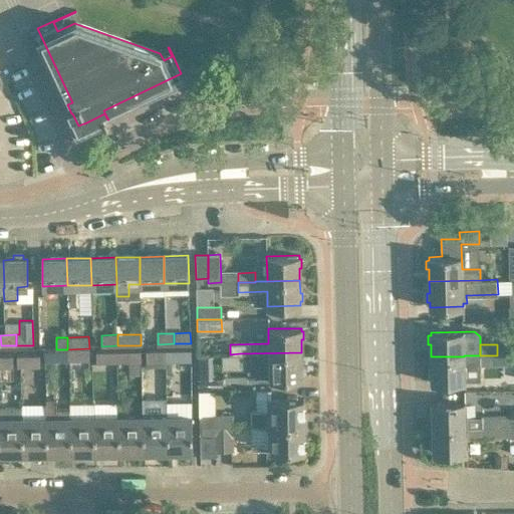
[(67,349),(67,360),(89,360),(89,348),(67,349)]
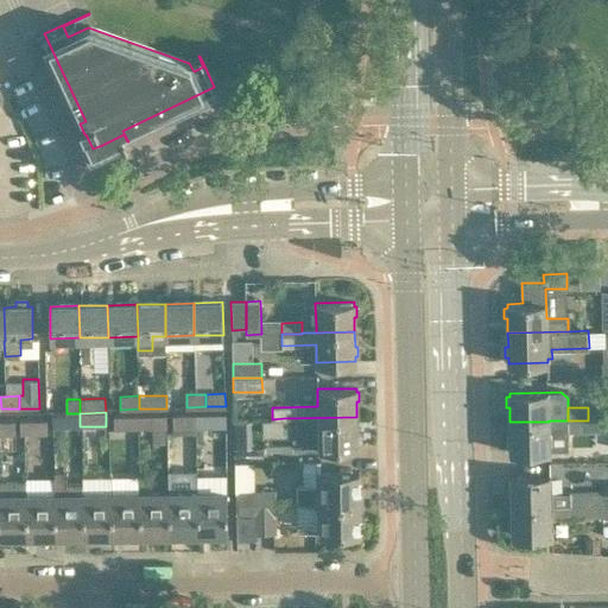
[(67,413),(52,413),(52,428),(80,426),(80,413),(67,413)]
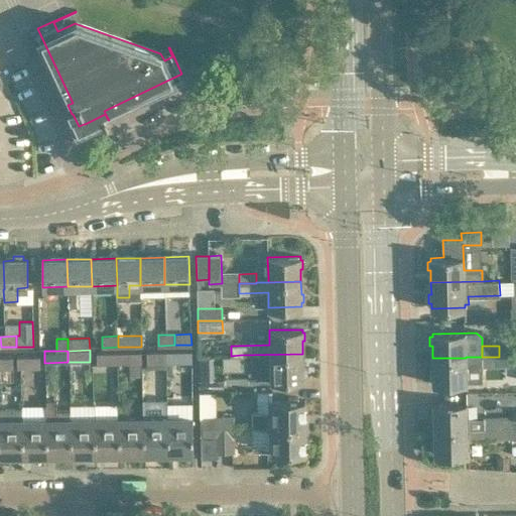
[(168,363),(168,351),(146,352),(146,363),(165,363),(168,363)]
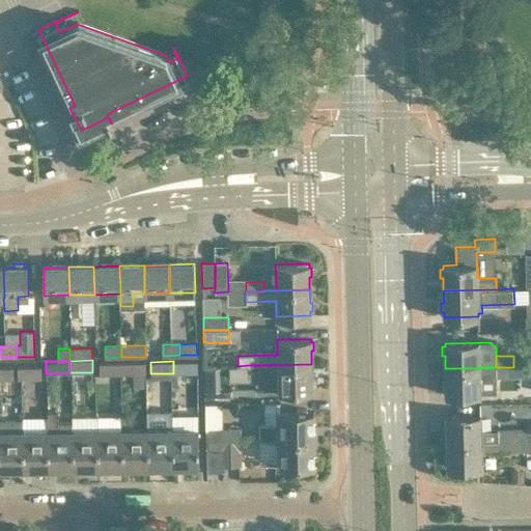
[(196,373),(196,361),(173,361),(173,373),(196,373)]
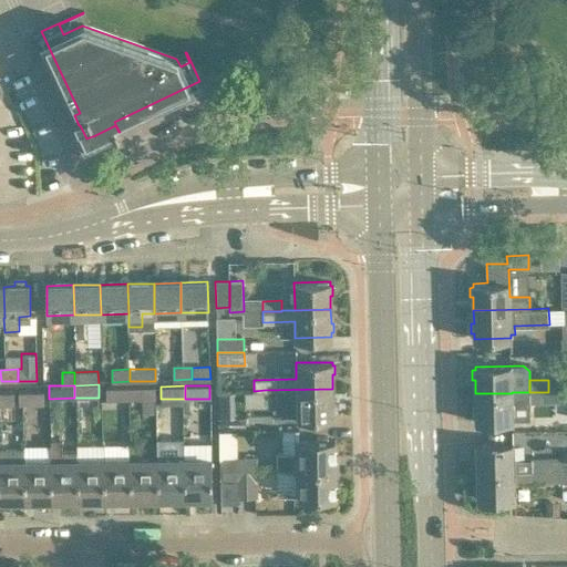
[(131,400),(131,387),(105,388),(106,400),(131,400)]
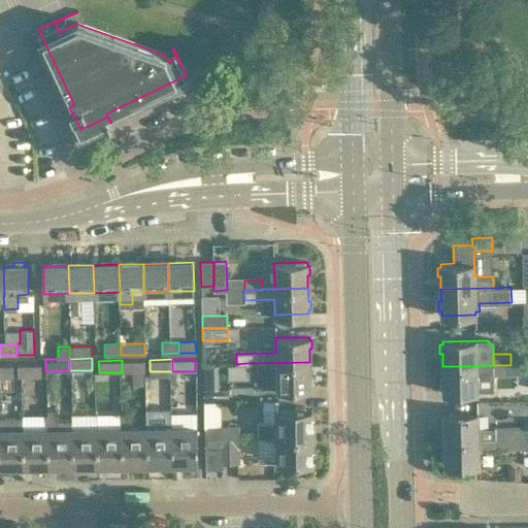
[(144,360),(122,360),(122,372),(144,371),(144,360)]
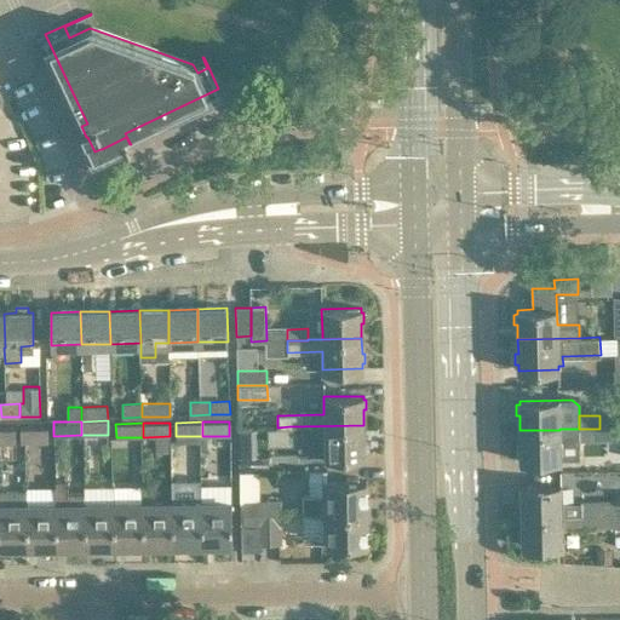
[(363,425),(290,426),(290,438),(299,438),(300,457),(365,455),(365,451),(367,451),(367,440),(365,440),(363,425)]
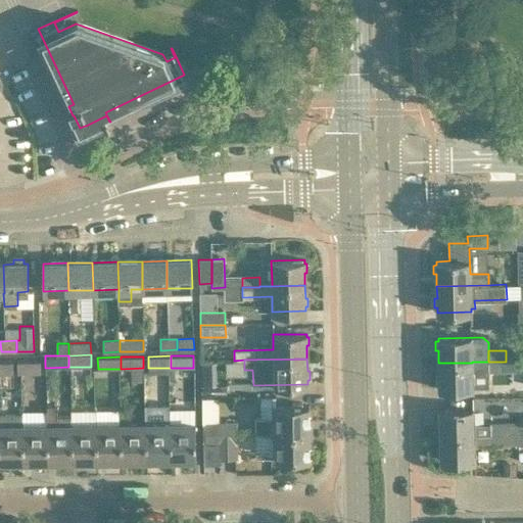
[(0,373),(13,373),(13,361),(0,361),(0,373)]
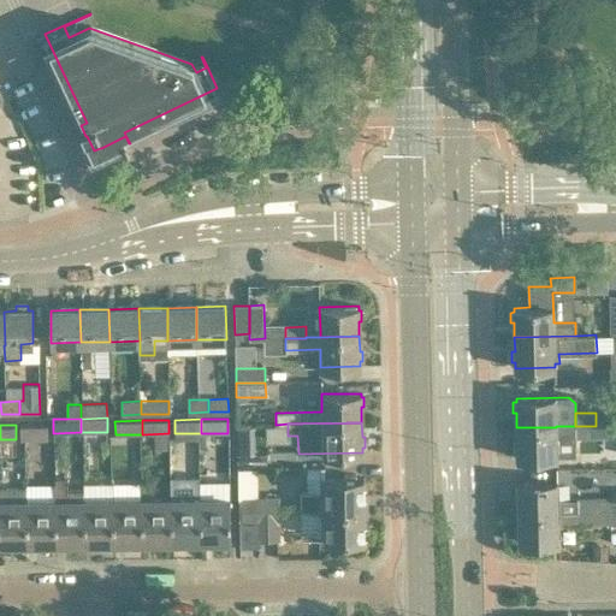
[(48,439),(48,425),(21,425),(21,439),(48,439)]
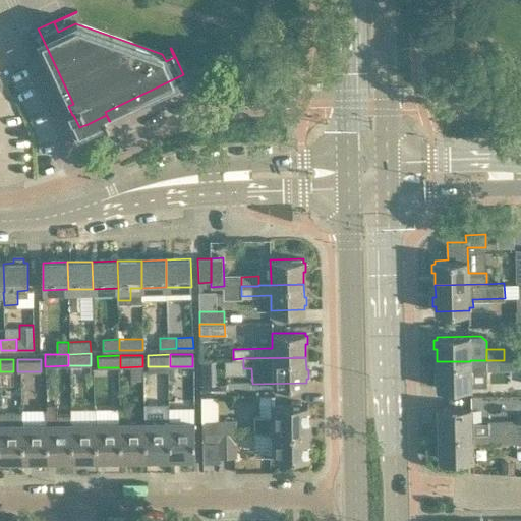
[(471,385),(470,369),(518,369),(518,359),(504,359),(504,360),(486,360),(470,360),(470,361),(437,361),(438,373),(435,374),(435,383),(438,383),(438,386),(471,385)]
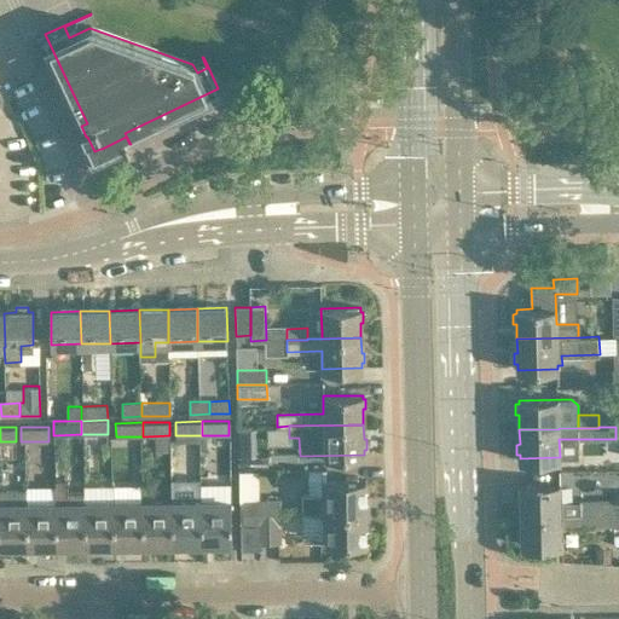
[(268,456),(239,456),(239,470),(268,470),(268,456)]
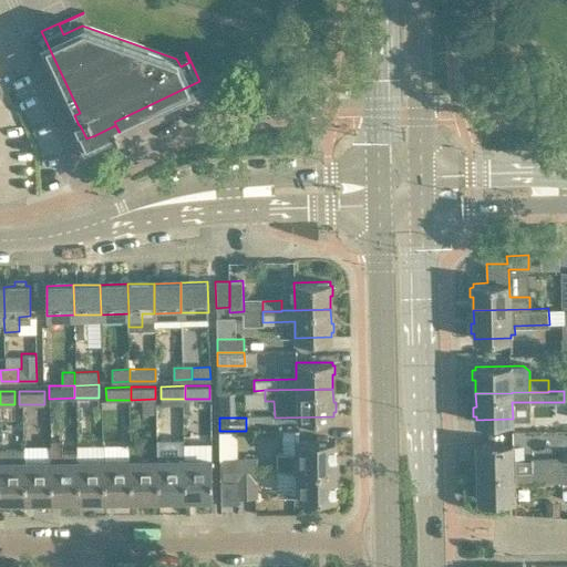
[(295,452),(277,452),(277,467),(295,466),(334,466),(334,439),(327,440),(327,437),(316,437),(317,440),(299,440),(295,440),(295,452)]
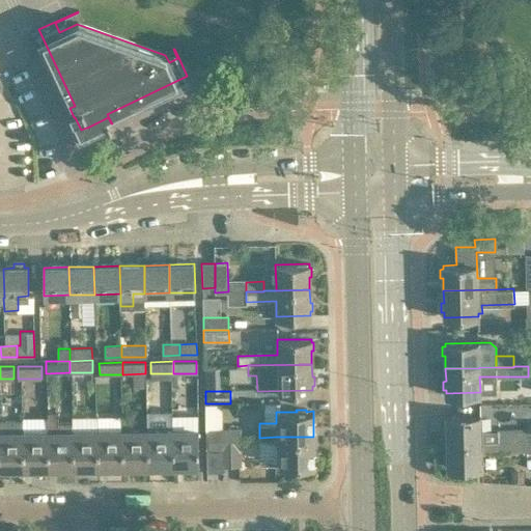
[(49,468),(74,468),(73,431),(73,422),(58,422),(58,411),(49,411),(49,431),(49,468)]
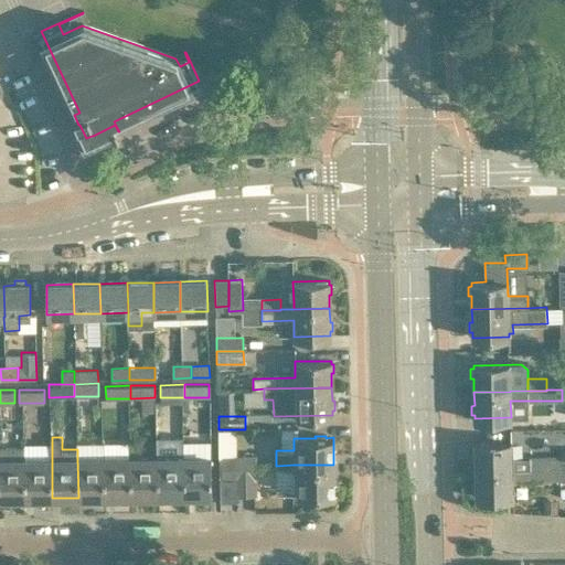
[(183,497),(183,458),(182,438),(156,439),(157,458),(157,497),(183,497)]
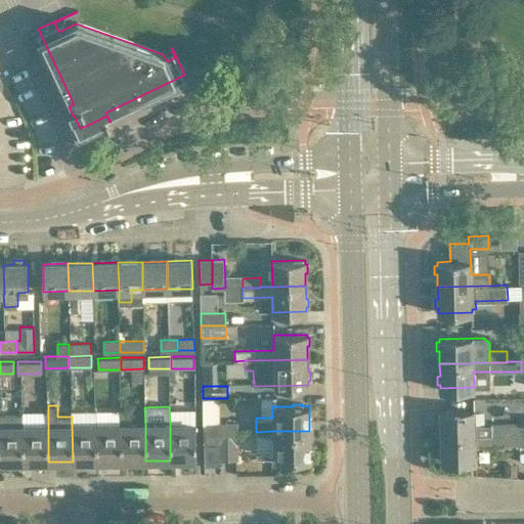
[(475,435),(474,409),(440,410),(440,415),(438,415),(438,423),(440,423),(441,436),(475,435)]
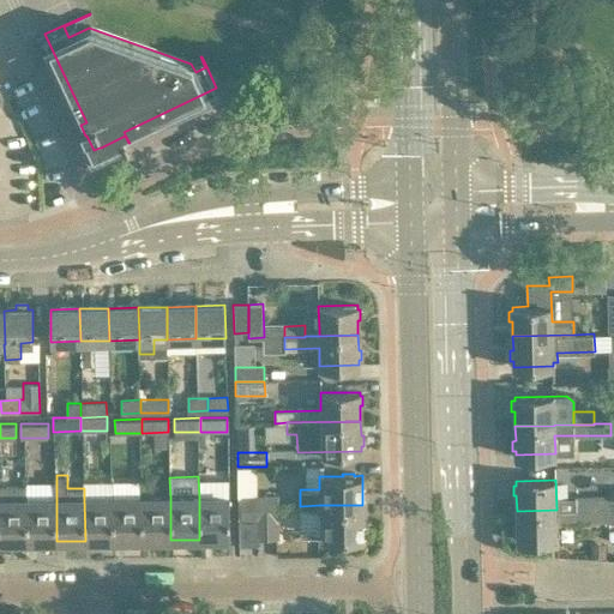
[(0,541),(28,542),(26,499),(26,485),(0,485),(0,541)]
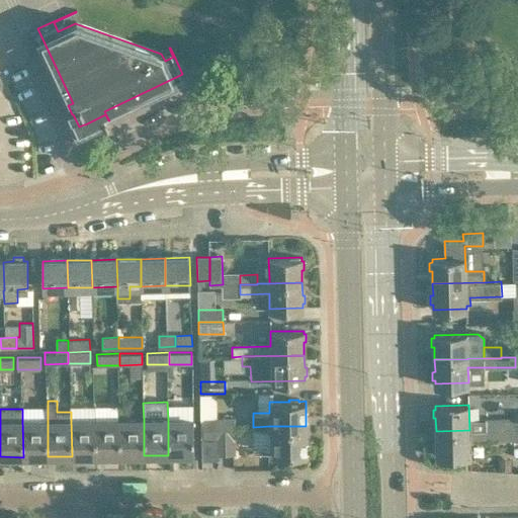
[(233,417),(203,418),(203,437),(216,437),(216,428),(233,427),(233,417)]
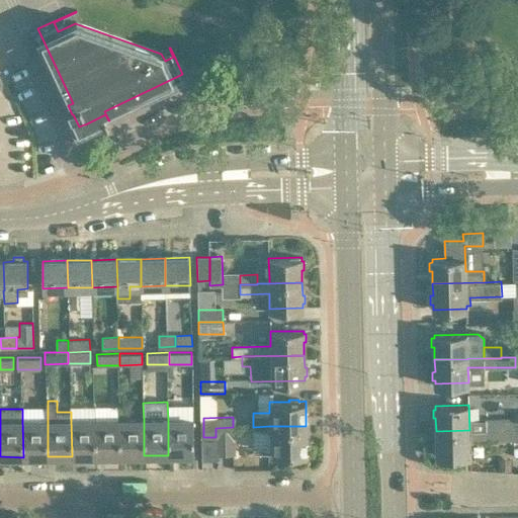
[(517,438),(517,418),(502,419),(502,429),(486,430),(486,439),(517,438)]
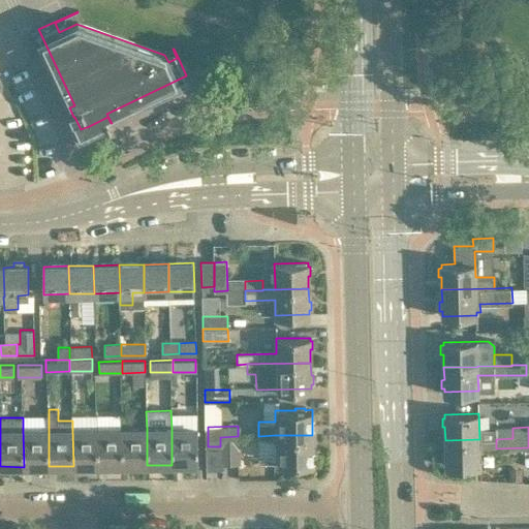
[(197,464),(196,428),(172,429),(172,465),(197,464)]
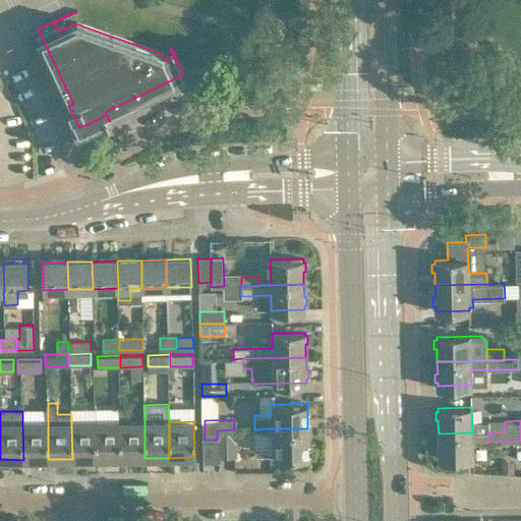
[(505,431),(505,421),(488,422),(487,422),(488,432),(505,431)]
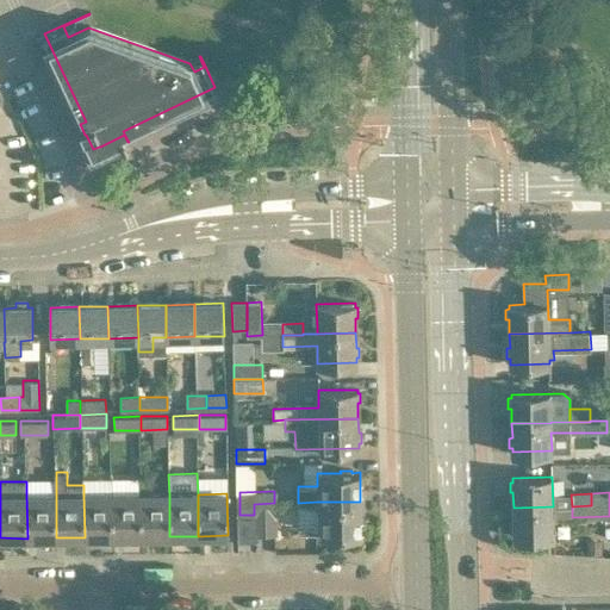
[(141,536),(141,495),(112,496),(112,537),(141,536)]
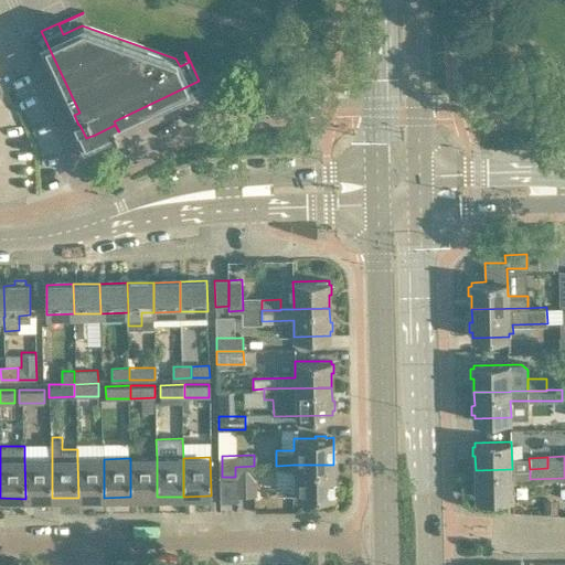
[(157,497),(157,458),(130,458),(130,497),(157,497)]
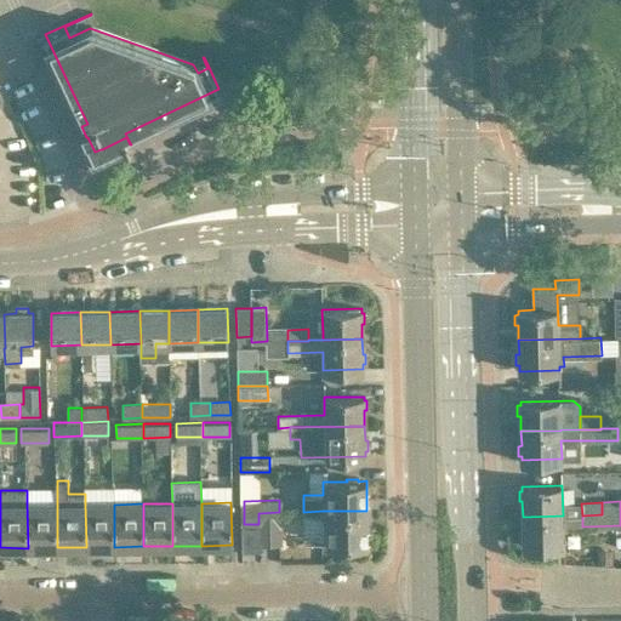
[(28,548),(57,547),(57,505),(27,505),(28,548)]
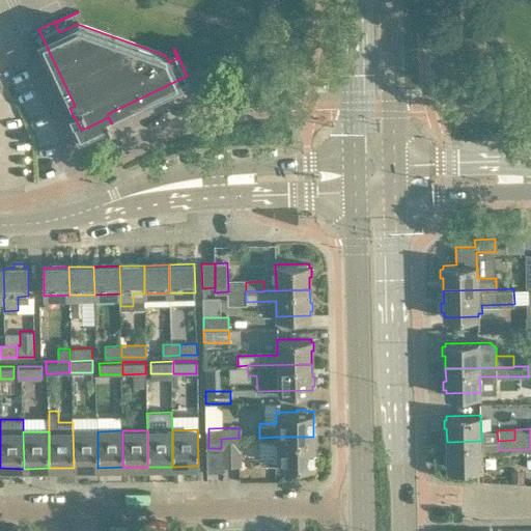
[(98,468),(98,431),(73,431),(74,468),(98,468)]
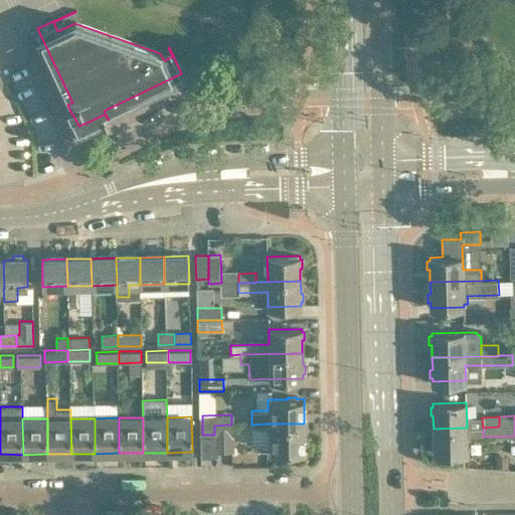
[(305,450),(304,423),(268,423),(269,450),(288,450),(288,452),(298,452),(298,450),(305,450)]
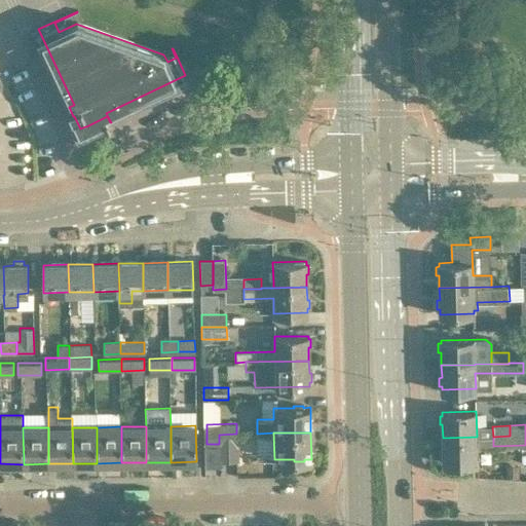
[(237,463),(236,434),(219,435),(219,444),(220,463),(237,463)]
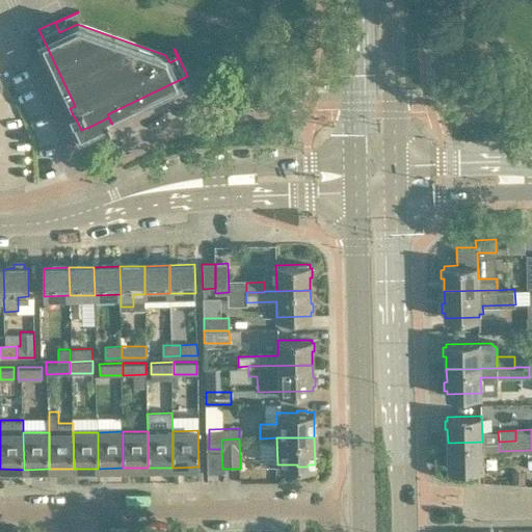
[(482,452),(482,442),(448,443),(448,455),(445,455),(446,464),(448,463),(448,469),(482,468),(482,452)]
